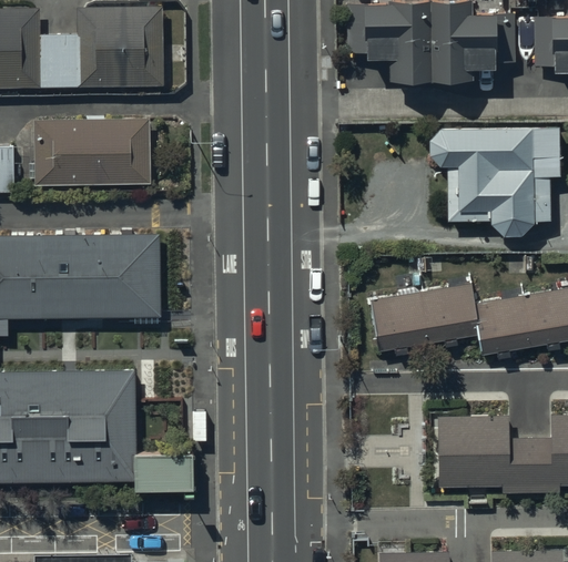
[(364,6),(347,6),(347,53),(367,53),(367,58),(389,58),(389,81),(430,80),(429,0),(388,0),(388,3),(364,3),(364,6)]
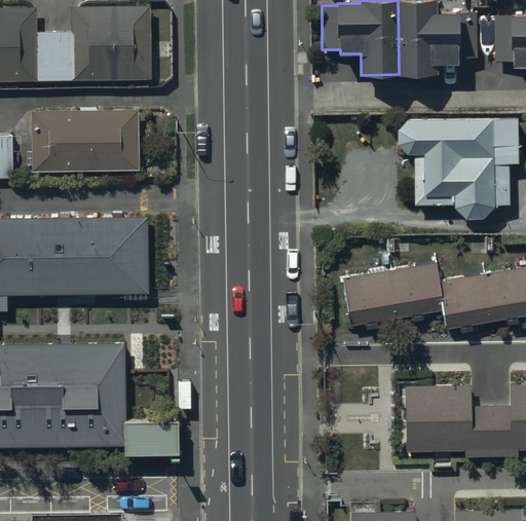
[(436,0),(428,0),(400,0),(400,74),(439,74),(439,63),(459,63),(458,60),(477,60),(477,13),(458,13),(458,12),(437,13),(436,0)]
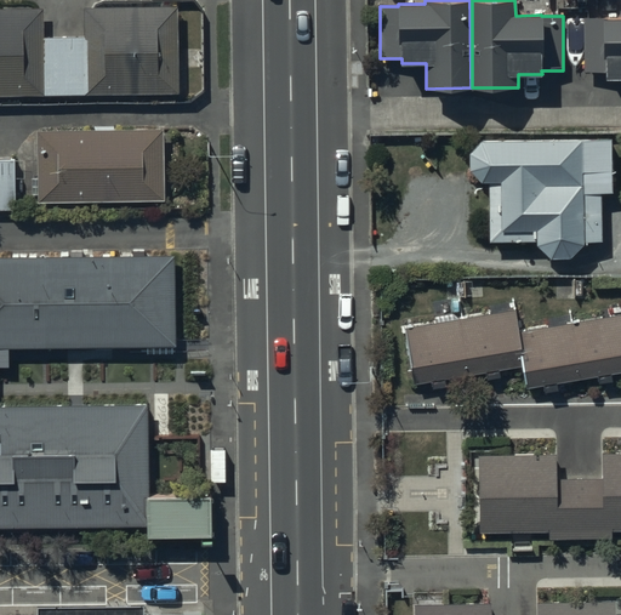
[(0,10),(0,96),(180,95),(177,7),(83,9),(84,38),(43,38),(43,10),(0,10)]
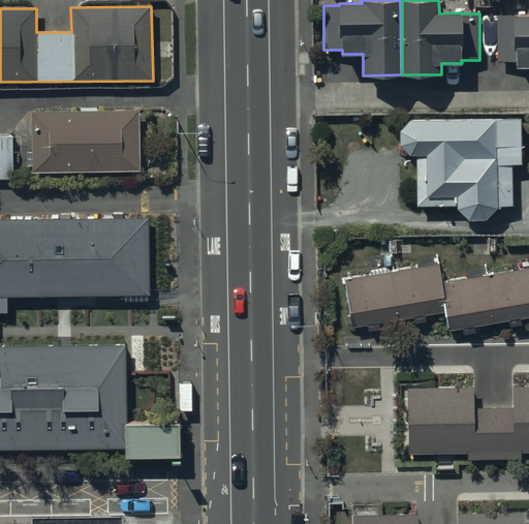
[(514,18),(497,18),(498,62),(517,62),(517,66),(528,65),(528,16),(514,16),(514,18)]
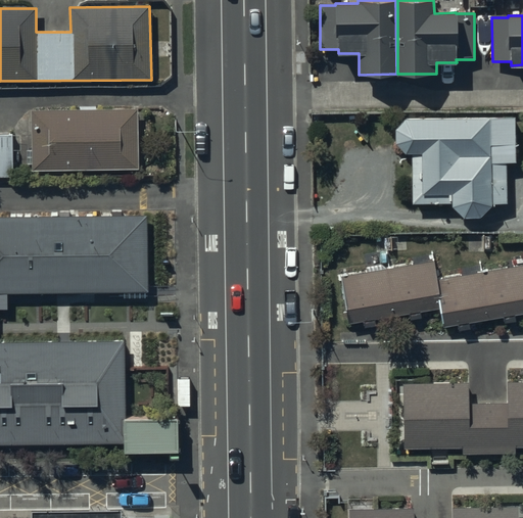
[(137,108),(31,109),(32,171),(138,170),(137,108)]
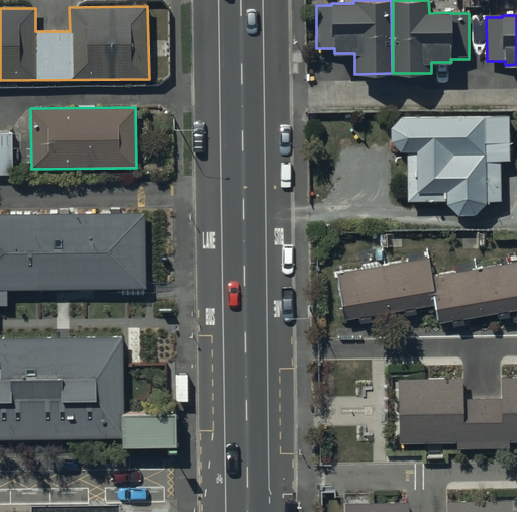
[(510,116),(400,119),(391,129),(392,143),(401,154),(408,154),(409,203),(447,202),(447,206),(458,216),(475,216),(487,203),(502,203),(501,163),(511,163),(510,116)]
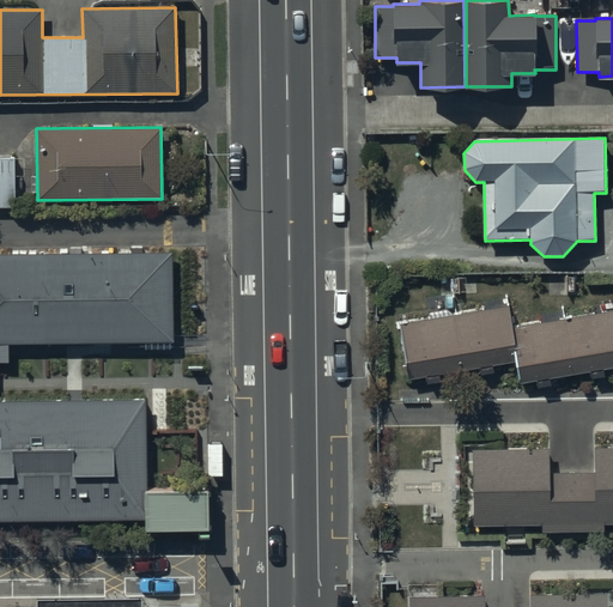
[(14,158),(0,157),(0,208),(16,208),(14,158)]
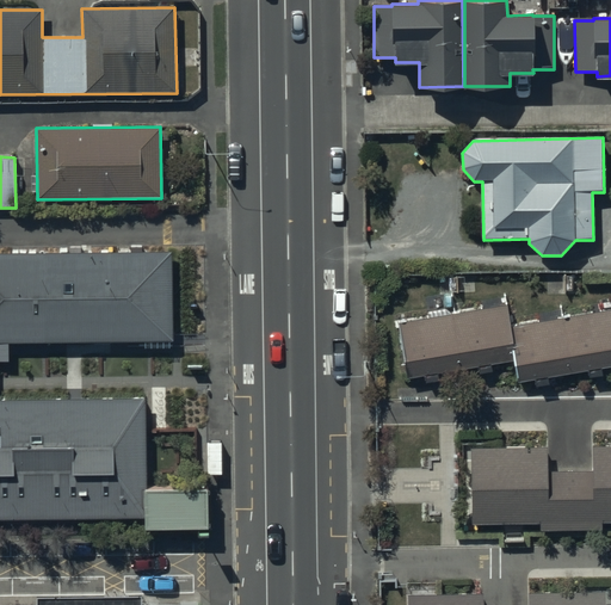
[(0,343),(173,341),(171,251),(0,254),(0,343)]
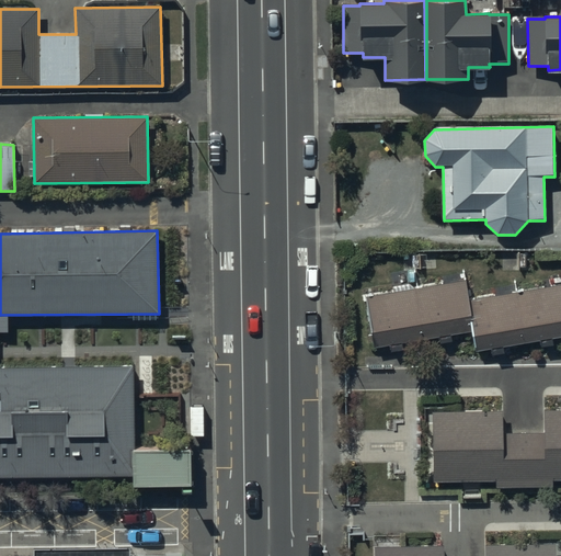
[(466,282),(367,298),(376,349),(474,332),(478,353),(560,338),(560,286),(470,303),(466,282)]
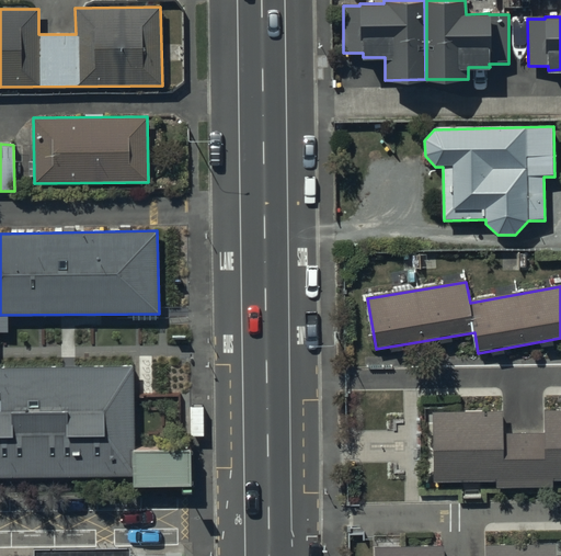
[(129,366),(0,367),(0,476),(133,475),(133,484),(190,483),(189,447),(130,447),(129,366)]
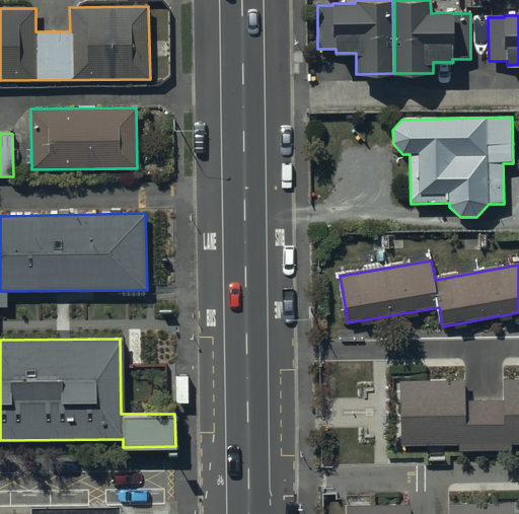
[(401,383),(402,449),(459,448),(459,455),(513,454),(513,447),(518,446),(518,381),(505,382),(505,402),(466,404),(465,382),(401,383)]
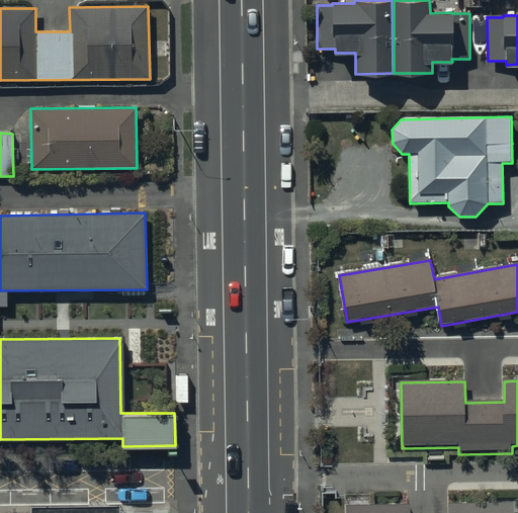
[(118,512),(117,504),(33,506),(33,512),(118,512)]
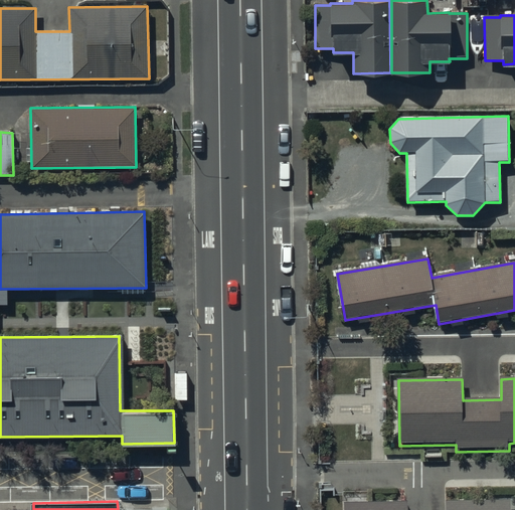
All buildings are outlined.
